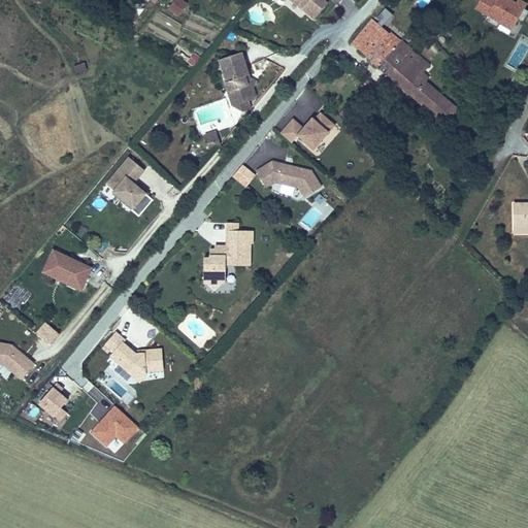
[(188,3),(184,0),(174,0),(168,9),(178,17),(188,3)]
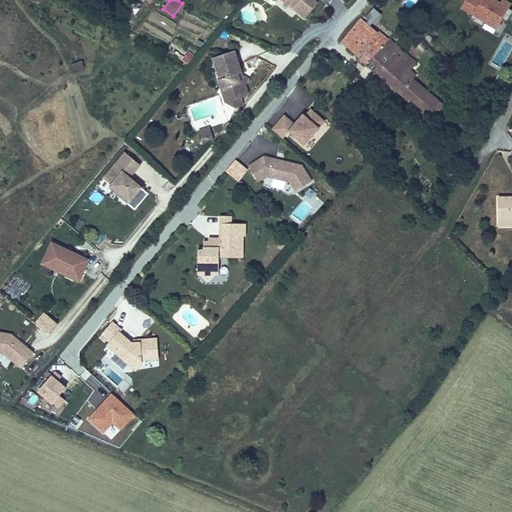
[(315,0),(274,0),(276,2),(277,0),(281,0),(299,14),(305,7),(311,12),(319,2),(315,0)]
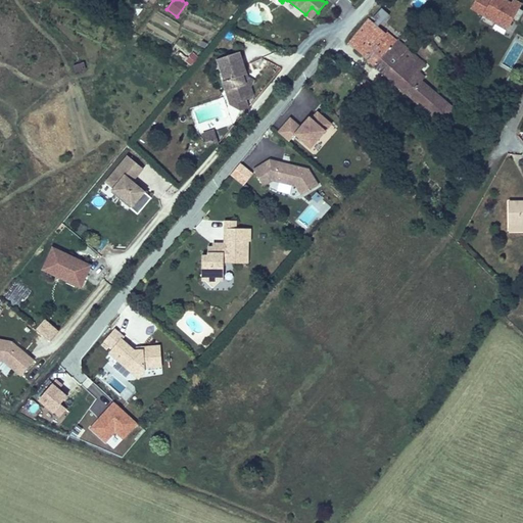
[(493,22),(505,29),(511,19),(517,22),(522,11),(522,10),(518,7),(520,2),(516,0),(510,0),(510,1),(508,0),(473,0),(469,8),(480,15),(478,20),(491,28),(493,22)]
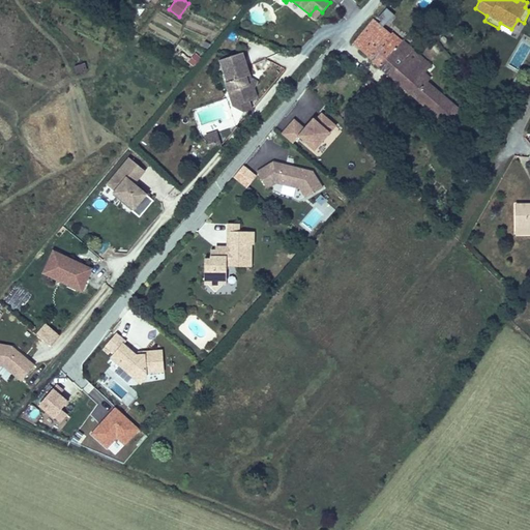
[(316,20),(322,12),(316,7),(310,15),(316,20)]
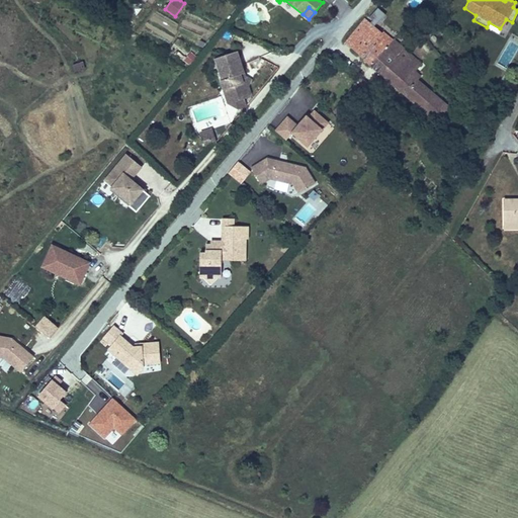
[(373,20),(371,22),(374,25),(376,22),(377,23),(385,14),(378,7),(369,17),(373,20)]
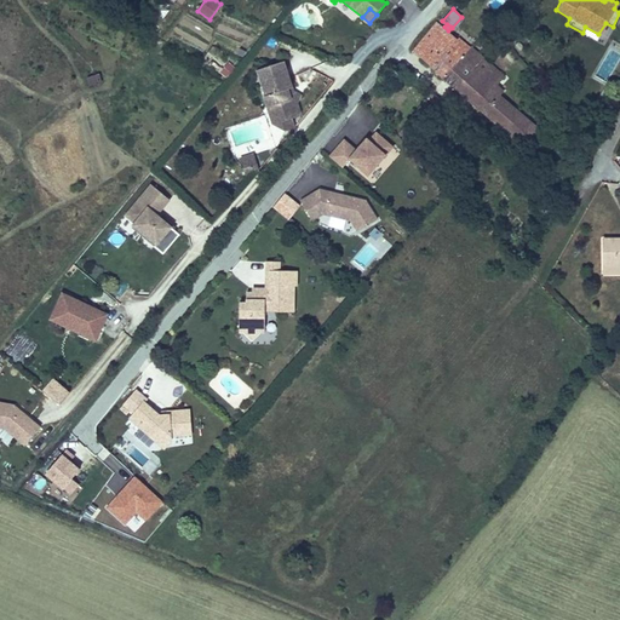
[(437,22),(413,51),(436,70),(459,39),(448,30),(445,27),(437,22)]
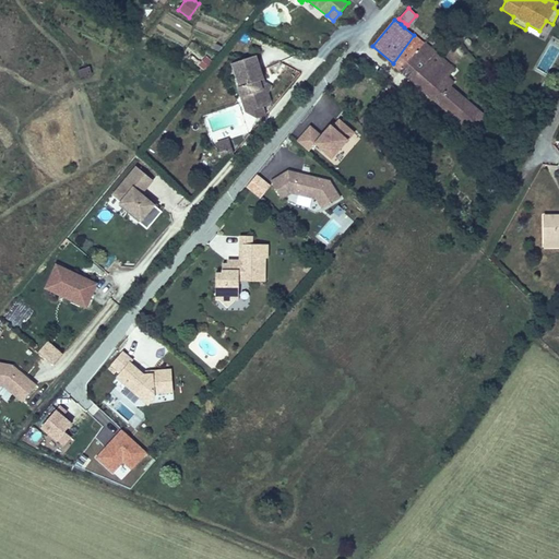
[(392,64),(412,80),(437,51),(426,42),(425,43),(415,34),(414,35),(393,63),(392,64)]
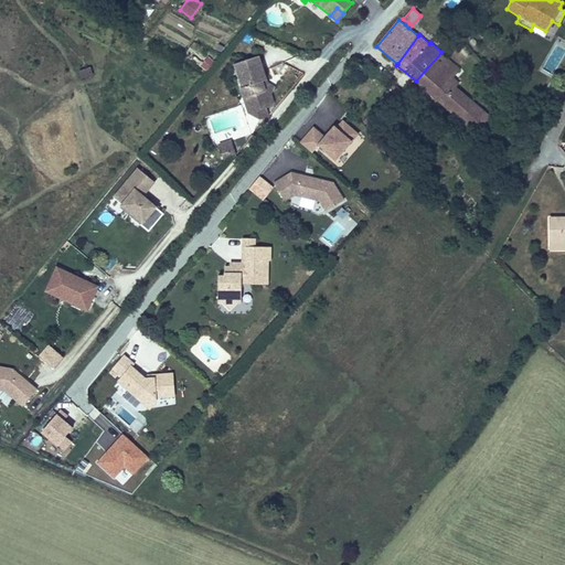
[(441,52),(416,81),(456,117),(471,99),(457,86),(460,83),(455,77),(461,70),(448,57),(445,57),(440,54),(441,52)]
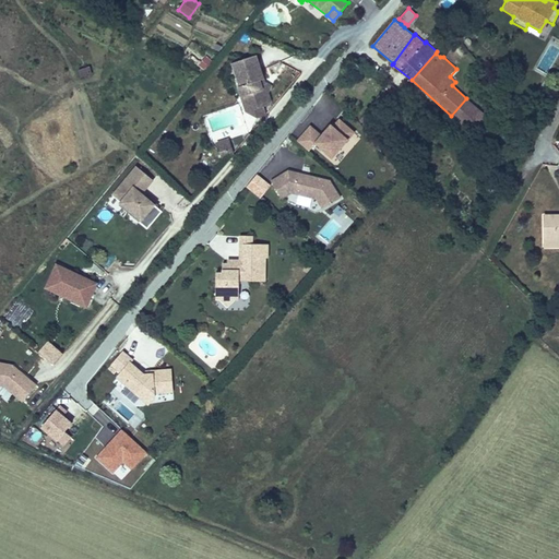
[(270,93),(273,85),(266,82),(258,55),(232,62),(239,86),(238,86),(241,97),(240,97),(245,113),(258,118),(266,116),(263,106),(271,104),(272,102),(270,93)]
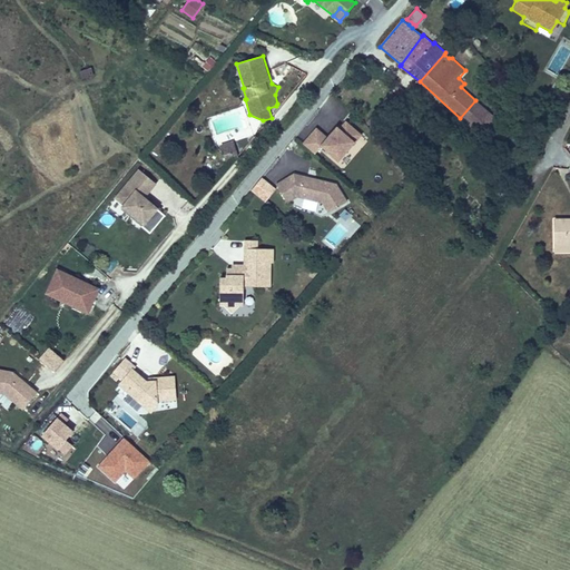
[(210,74),(217,62),(208,57),(202,68),(210,74)]
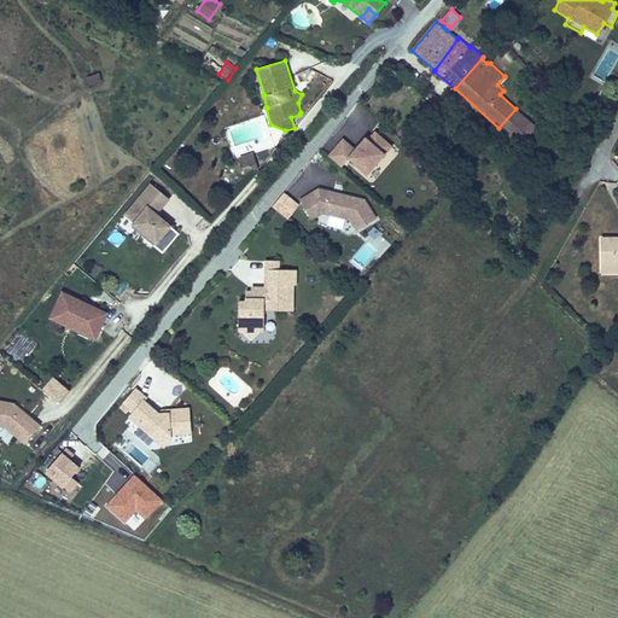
[(85,77),(86,87),(101,86),(99,76),(85,77)]
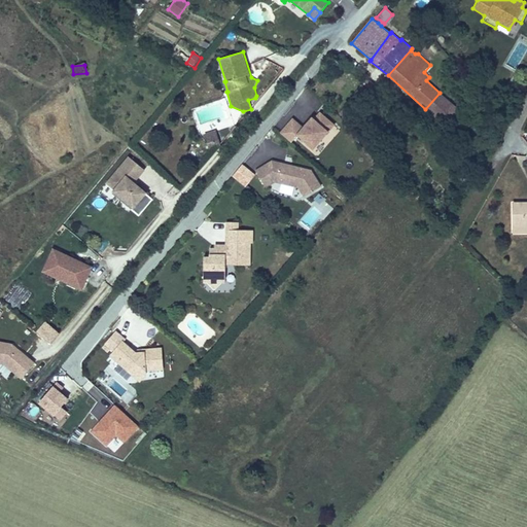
[(440,93),(425,109),(445,126),(459,109),(440,93)]
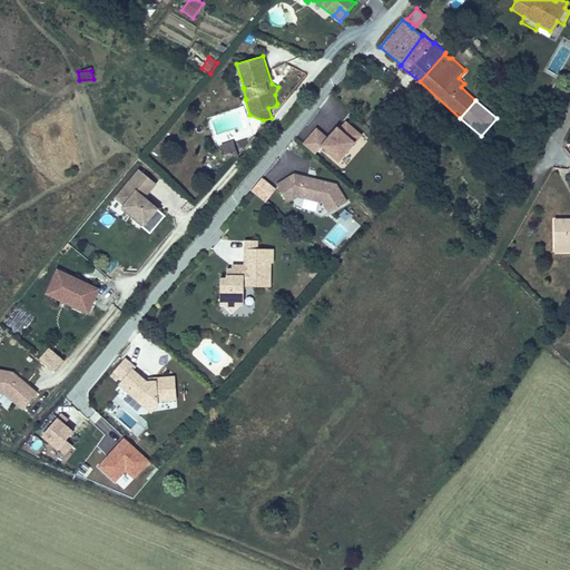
[(322,147),(338,161),(362,136),(346,121),(340,128),(337,126),(327,137),(316,127),(303,143),(315,154),(322,147)]
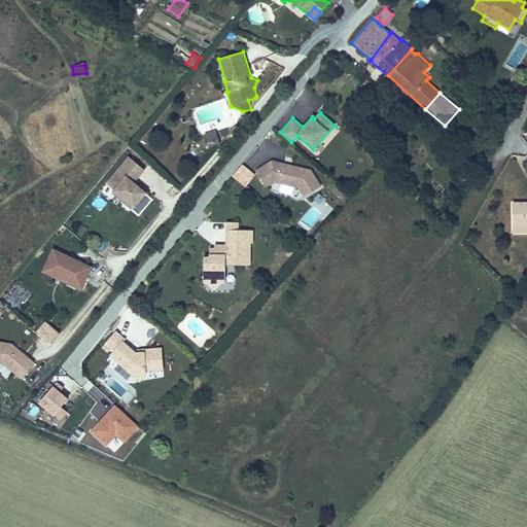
[(220,145),(216,130),(204,134),(209,149),(220,145)]
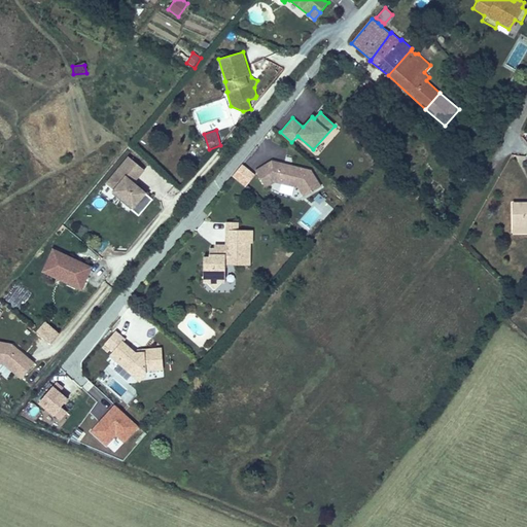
[(145,190),(135,182),(145,170),(129,155),(106,183),(113,189),(112,191),(132,208),(131,209),(139,216),(153,199),(148,195),(144,191),(145,190)]
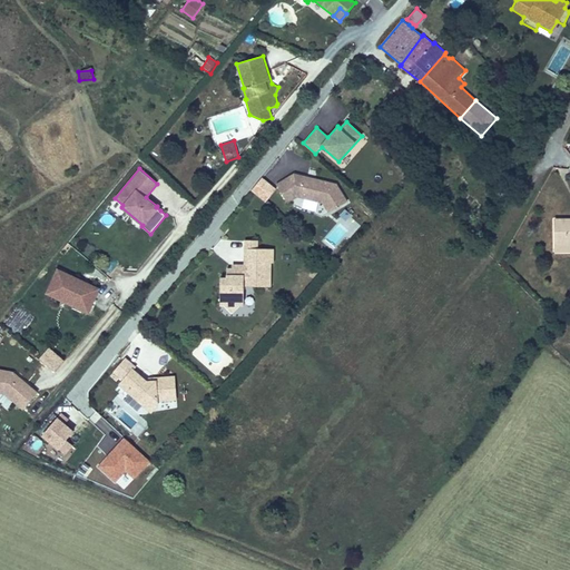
[(347,202),(337,184),(294,173),(276,184),(287,204),(297,197),(323,204),(328,214),(347,202)]
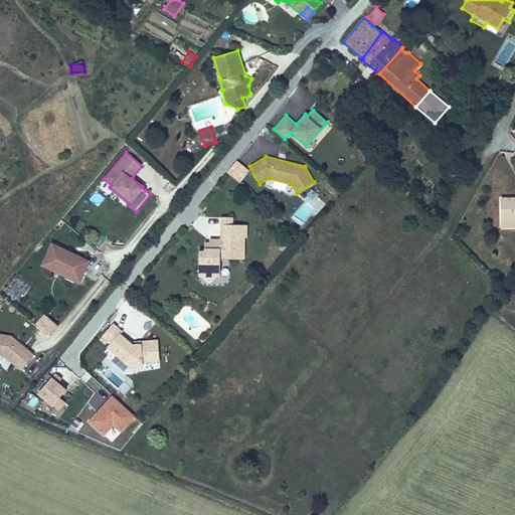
[(468,159),(462,156),(455,167),(461,171),(468,159)]
